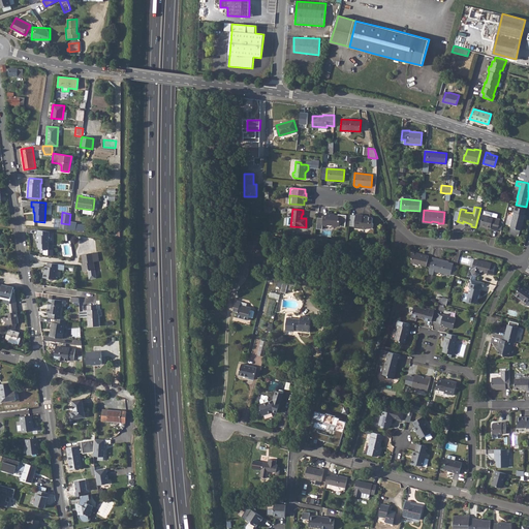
[(323,218),(322,225),(327,225),(327,224),(332,224),(333,226),(336,226),(337,225),(345,226),(346,215),(338,214),(338,215),(332,215),(332,213),(328,213),(328,215),(323,215),(323,218)]
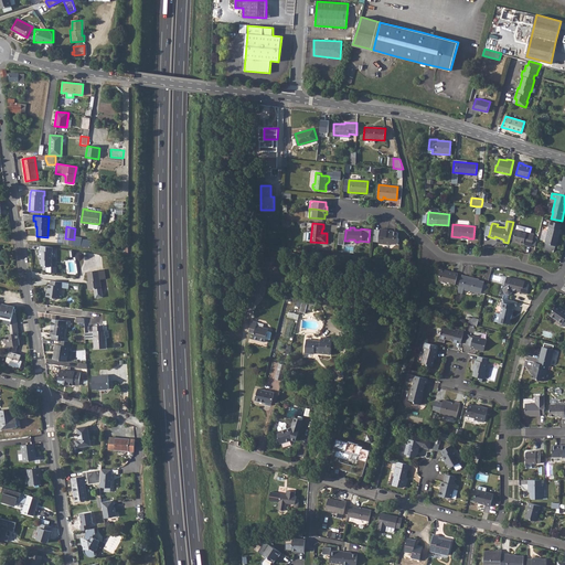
[(560,230),(548,227),(544,243),(555,246),(557,238),(558,238),(561,230),(560,230)]
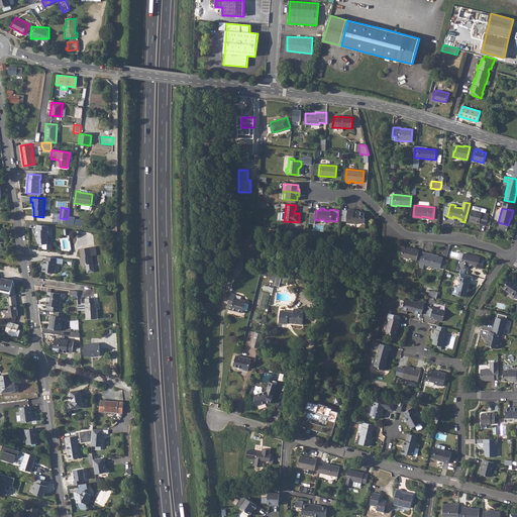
[(346,221),(346,223),(357,224),(359,223),(364,223),(365,222),(365,219),(364,218),(365,214),(363,212),(353,211),(354,210),(347,209),(347,210),(346,221)]
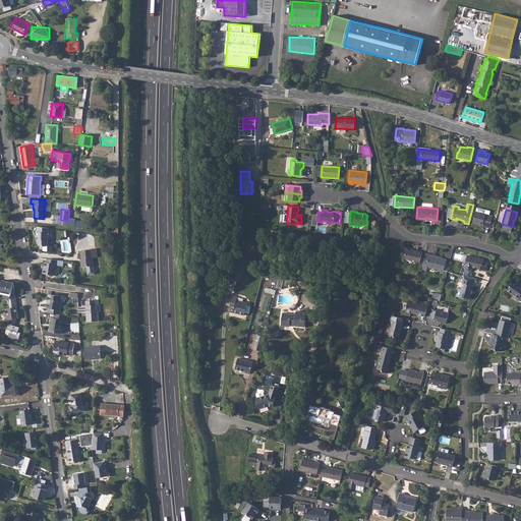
[(475,211),(472,221),(479,223),(479,224),(485,226),(485,227),(489,228),(493,216),(475,211)]
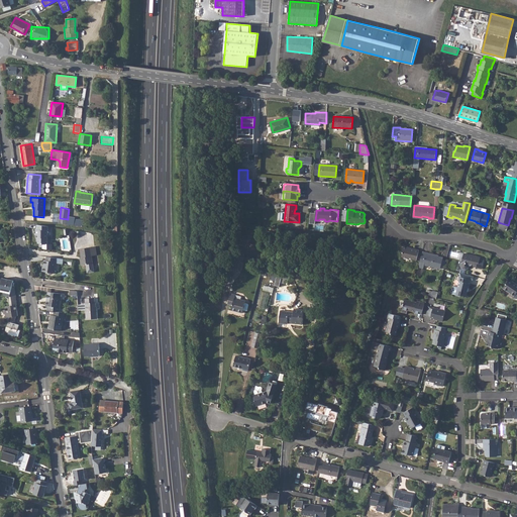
[(75,219),(74,225),(85,227),(86,221),(75,219)]
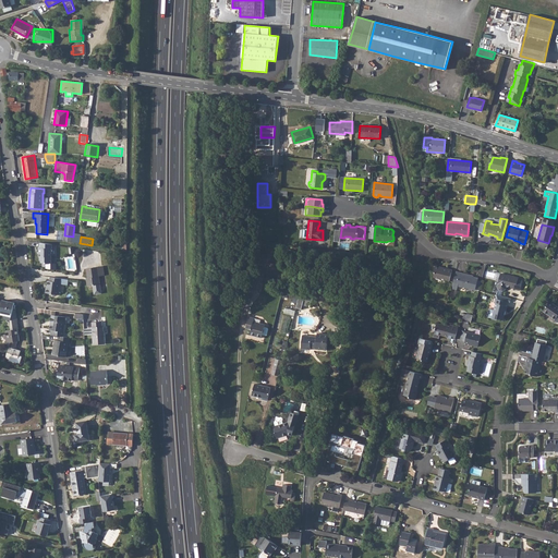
[(52,245),(39,243),(39,249),(39,250),(39,254),(40,254),(39,264),(45,264),(46,265),(51,265),(51,250),(52,250),(52,245)]
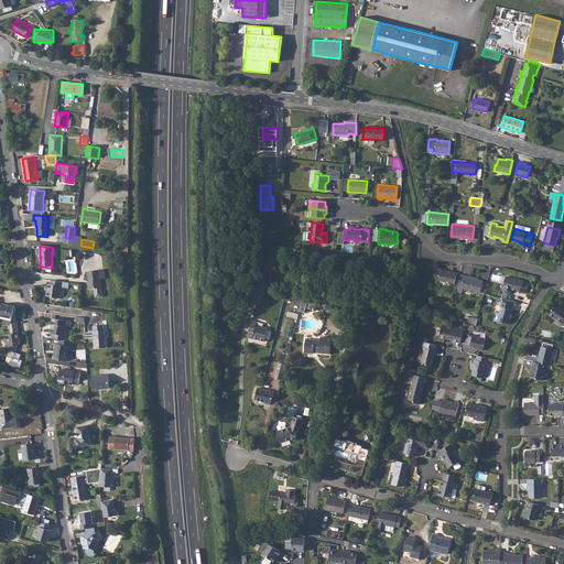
[(89,282),(88,284),(89,290),(95,289),(96,296),(98,297),(101,297),(102,295),(100,280),(106,279),(105,269),(88,272),(89,282)]
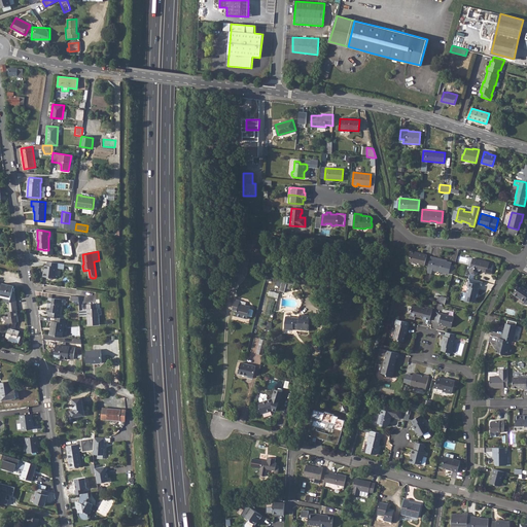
[(410,256),(409,261),(415,264),(416,262),(424,265),(426,254),(418,252),(418,253),(410,251),(409,256),(410,256)]
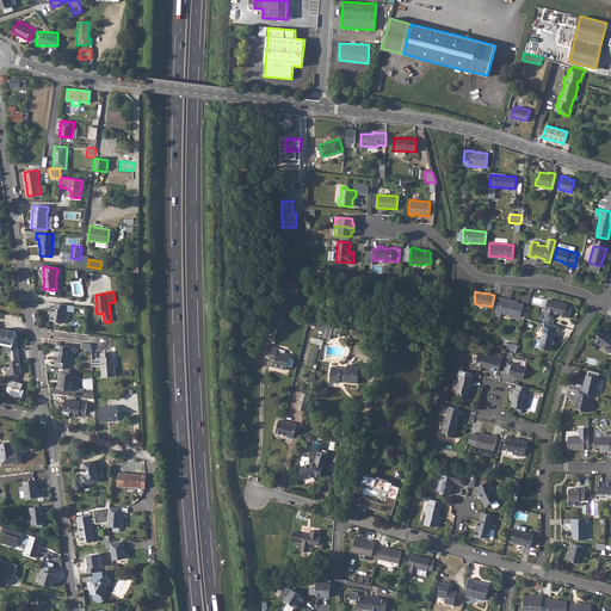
[(499,296),(495,310),(500,312),(519,316),(520,315),(523,306),(523,304),(518,303),(508,301),(508,298),(499,296)]
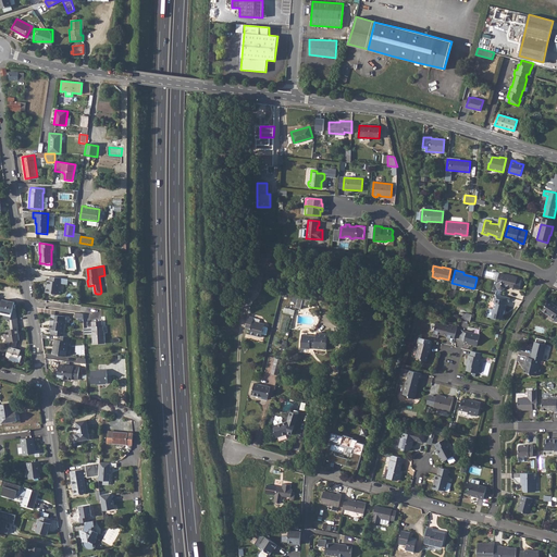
[(252,274),(247,273),(243,288),(248,289),(252,274)]
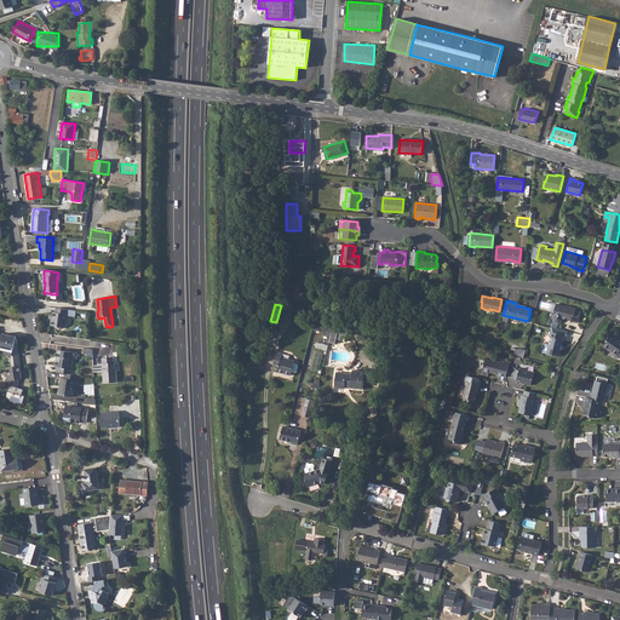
[(566,306),(555,304),(551,319),(554,322),(552,327),(556,328),(557,323),(561,321),(562,319),(572,321),(577,322),(579,313),(574,311),(574,309),(570,308),(566,306)]
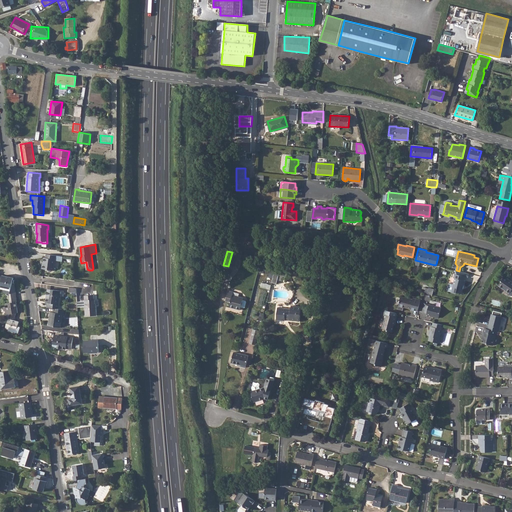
[(234,252),(232,252),(228,266),(236,268),(240,253),(234,252)]
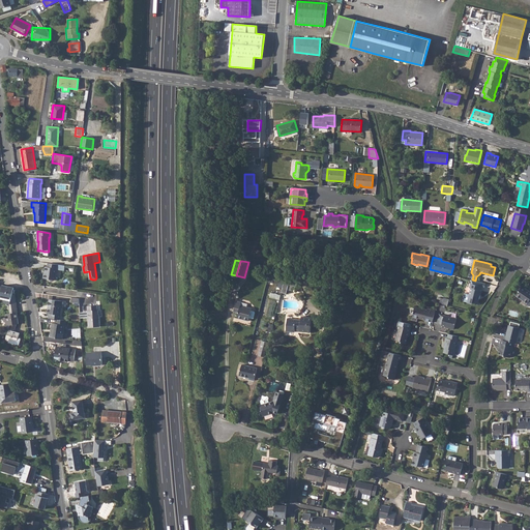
[(65,266),(49,264),(48,267),(46,267),(45,274),(43,278),(50,280),(51,281),(53,281),(54,281),(55,281),(57,270),(64,271),(65,266)]
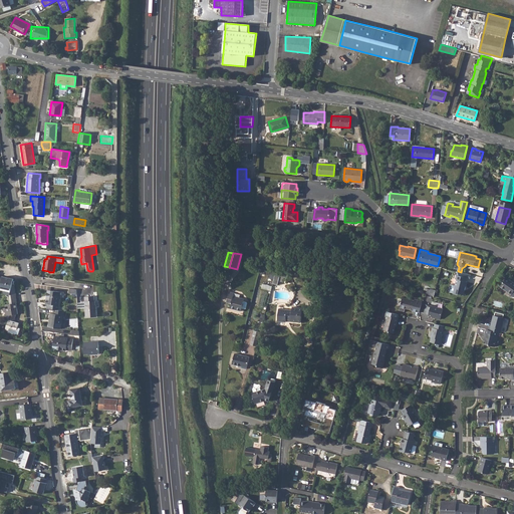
[(261,265),(259,272),(275,274),(277,267),(261,265)]
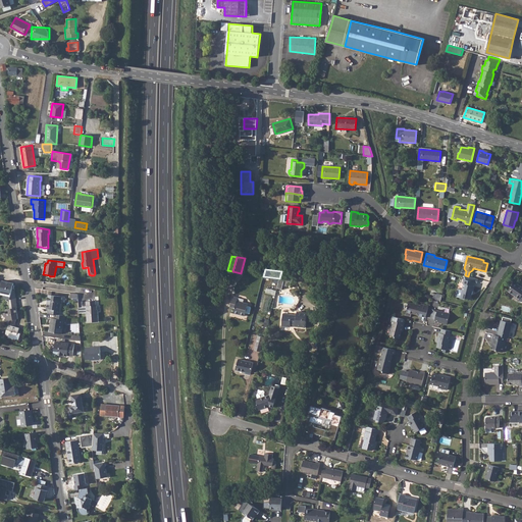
[(279,278),(276,289),(281,290),(282,285),(283,280),(288,281),(291,282),(294,274),(286,272),(281,271),(279,278)]
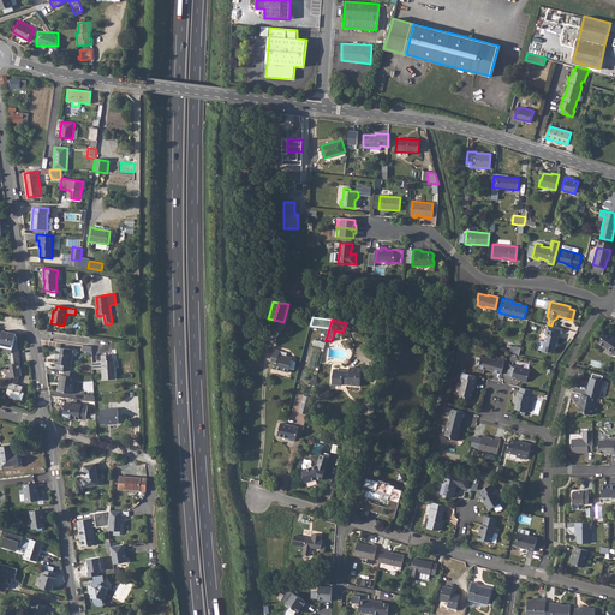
[(0,340),(1,340),(0,344),(0,346),(4,347),(5,350),(5,351),(12,353),(11,358),(12,363),(6,364),(7,369),(4,369),(5,374),(6,374),(7,378),(12,377),(6,395),(10,396),(10,398),(18,400),(19,399),(21,395),(23,396),(24,393),(24,392),(22,390),(23,387),(17,384),(19,376),(22,376),(19,362),(21,362),(18,342),(15,342),(16,334),(0,329),(0,340)]
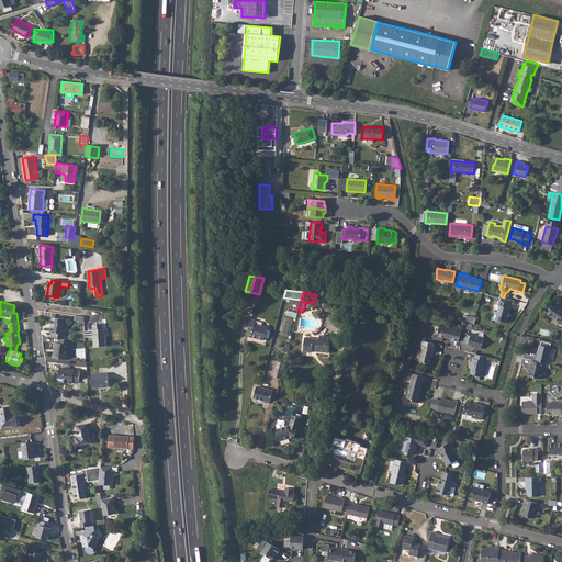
[(499,305),(495,321),(501,322),(501,321),(506,322),(507,316),(508,313),(509,313),(510,308),(509,307),(510,303),(498,301),(497,305),(499,305)]
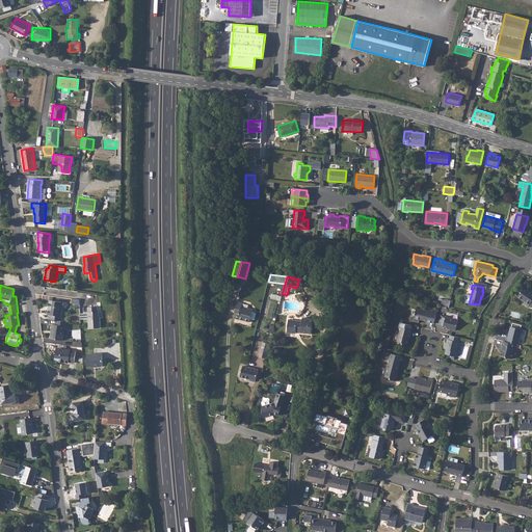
[(528,307),(531,308),(531,293),(523,288),(516,297),(528,304),(528,307)]
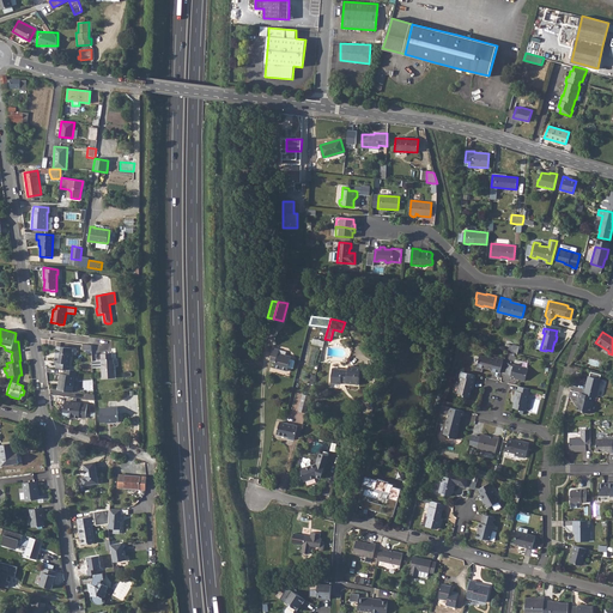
[(58,363),(56,369),(67,370),(70,370),(72,356),(70,354),(71,349),(61,347),(59,349),(58,352),(59,353),(59,358),(55,357),(55,363),(58,363)]
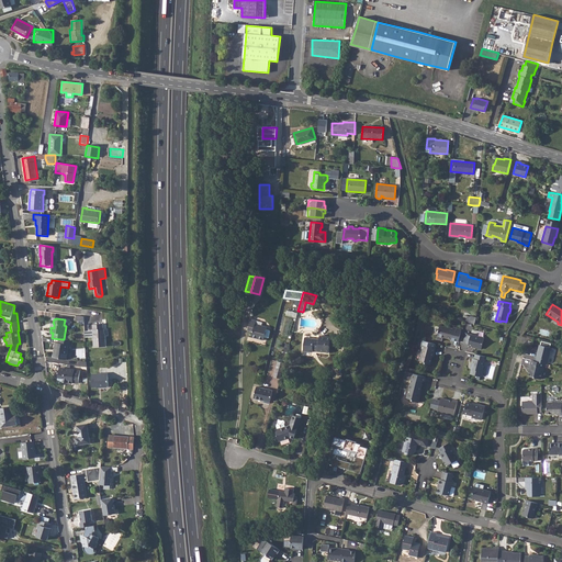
[(247,327),(248,327),(253,329),(253,332),(250,337),(263,340),(263,337),(267,338),(269,337),(270,332),(269,329),(266,329),(267,327),(255,324),(255,321),(249,319),(247,327)]
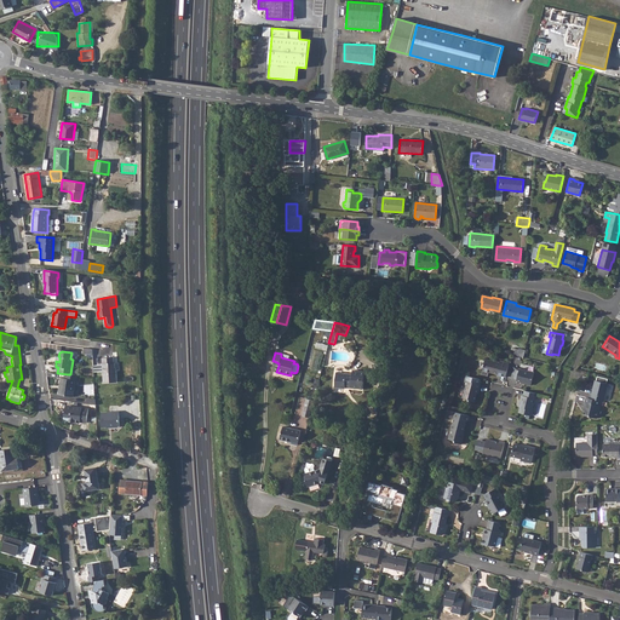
[(115,371),(115,367),(114,362),(113,357),(102,357),(102,365),(93,366),(93,371),(103,371),(103,383),(116,382),(116,371),(115,371)]
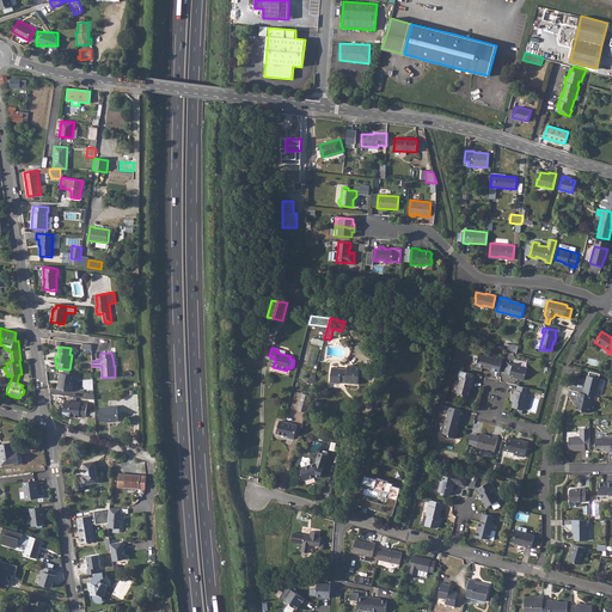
[(491,366),(500,368),(502,359),(494,356),(493,357),(478,354),(477,360),(478,362),(477,366),(490,369),(491,366)]
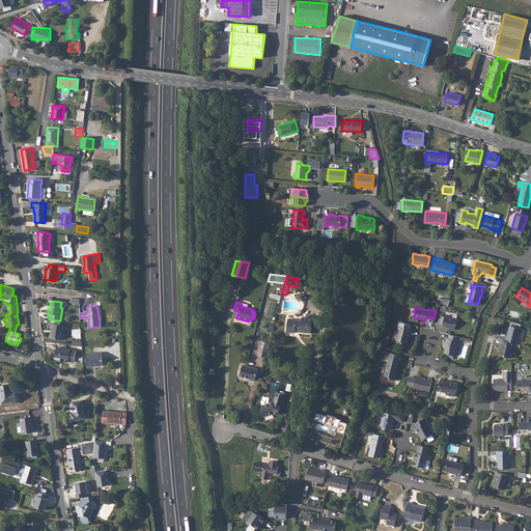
[(443,325),(443,326),(449,328),(454,330),(456,318),(445,316),(440,314),(438,324),(443,325)]
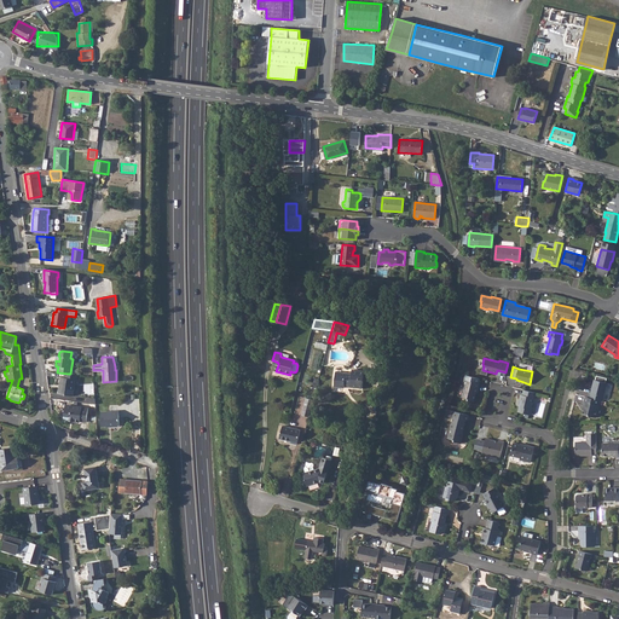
[(345,385),(348,385),(351,385),(351,386),(351,387),(363,387),(364,371),(352,370),(351,374),(335,372),(334,387),(343,388),(345,385)]
